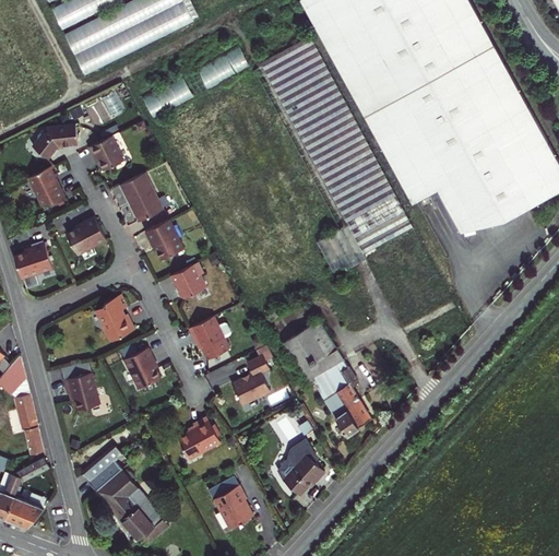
[(70,0),(55,7),(63,27),(127,0),(70,0)]
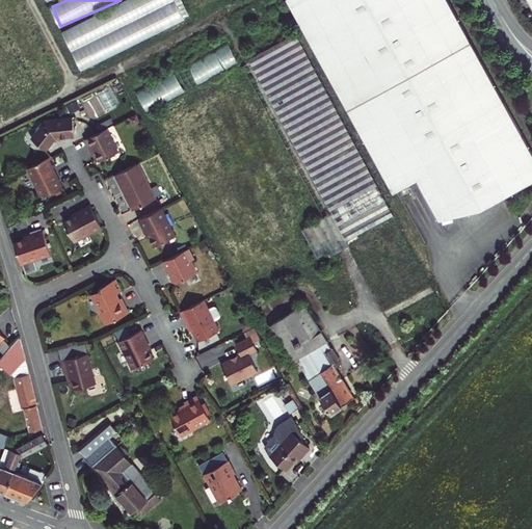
[(81,70),(191,23),(182,0),(136,0),(64,31),(81,70)]
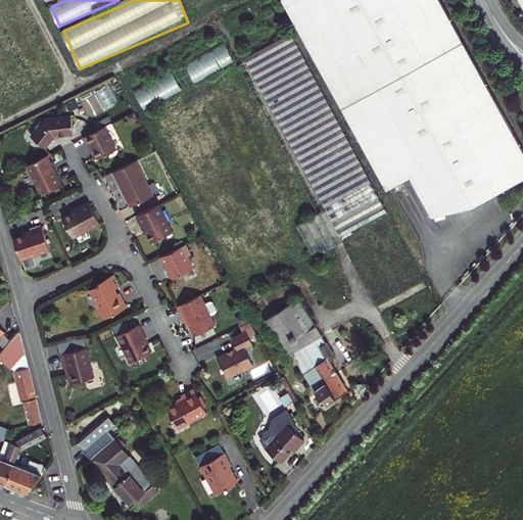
[(280,0),(386,192),(409,179),(431,218),(473,207),(522,180),(522,155),(437,0),(280,0)]
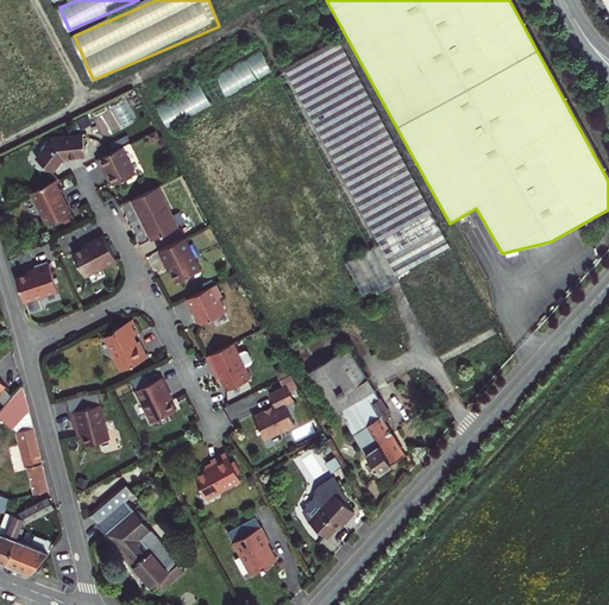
[(491,329),(338,42),(283,70),(286,75),(375,241),(341,259),(363,297),(396,278),(439,358),(491,329)]
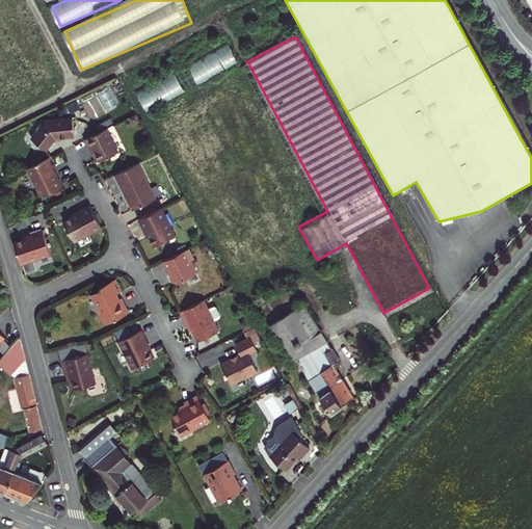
[(190,64),(198,83),(240,67),(233,48),(190,64)]
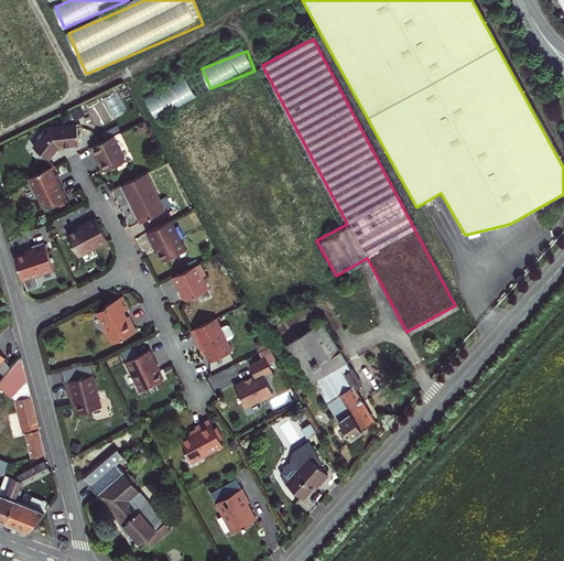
[(159,121),(210,93),(198,73),(148,100),(159,121)]
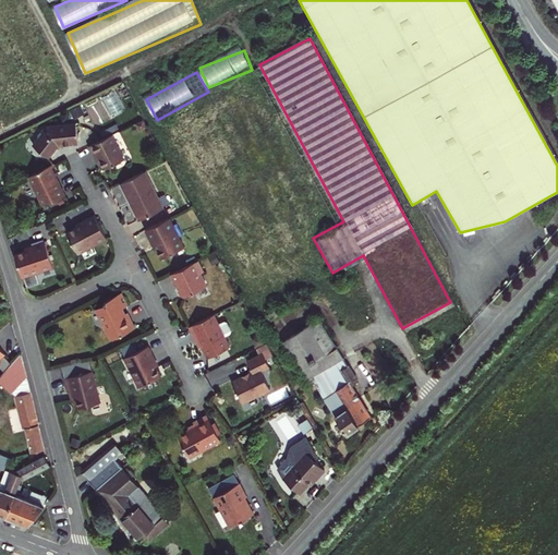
[(41,135),(32,146),(47,158),(58,145),(77,142),(75,123),(48,127),(46,129),(43,129),(40,132),(41,135)]
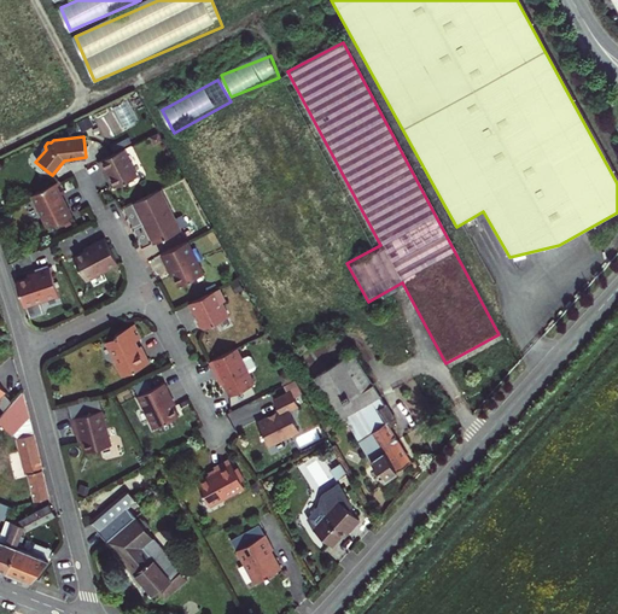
[(124,150),(99,162),(104,173),(106,170),(116,188),(138,177),(124,150)]
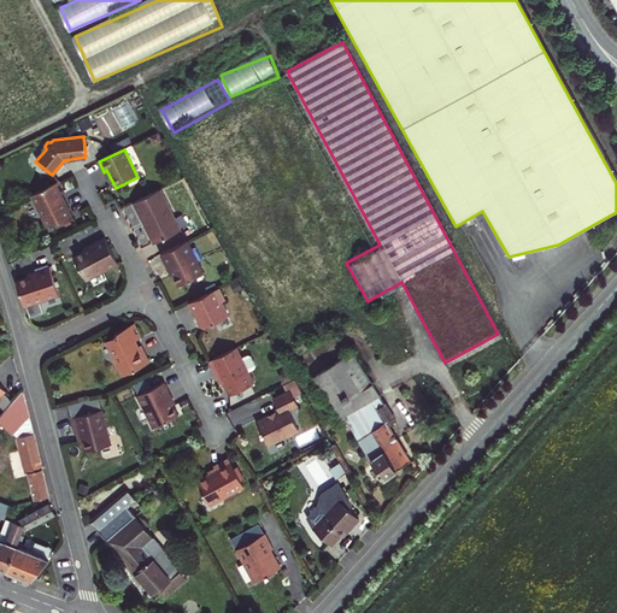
[(59,182),(30,195),(46,228),(71,214),(60,195),(65,193),(59,182)]
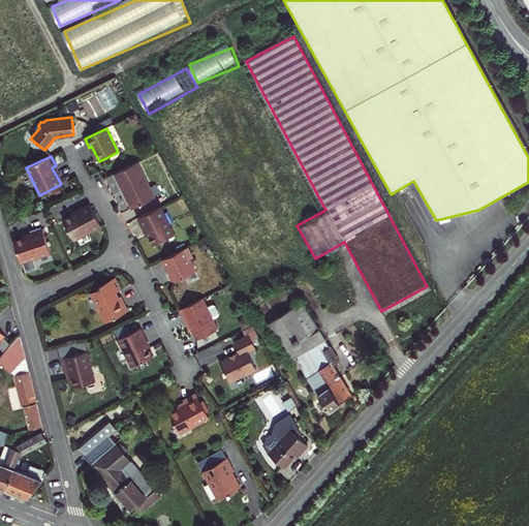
[(154,197),(136,163),(114,174),(131,209),(154,197)]
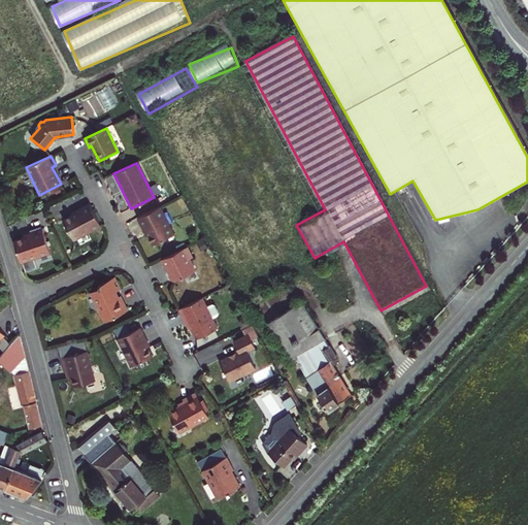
[(100,226),(89,203),(77,209),(78,211),(62,220),(72,240),(100,226)]
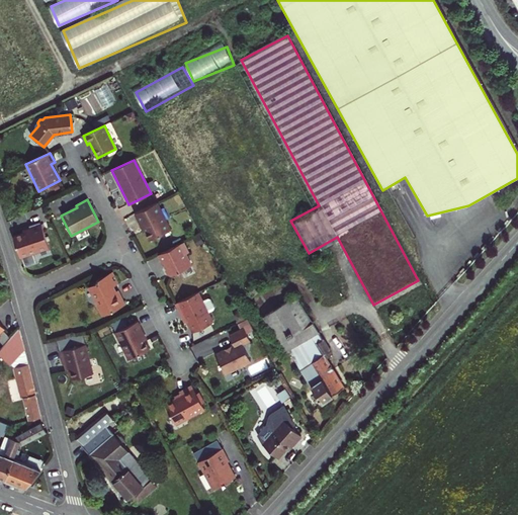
[(157,202),(135,213),(140,225),(142,224),(150,240),(170,230),(157,202)]
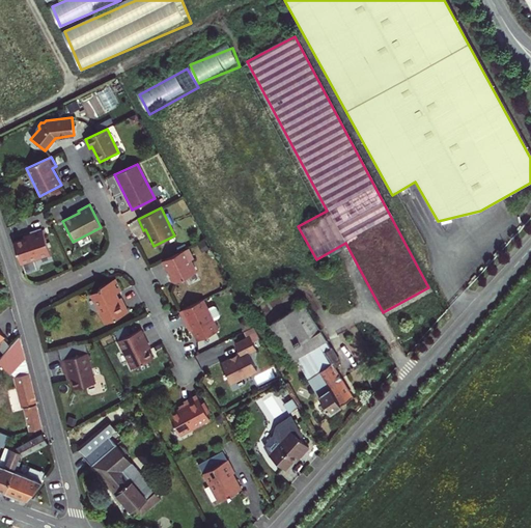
[(30,237),(14,242),(21,265),(22,264),(25,274),(37,270),(33,259),(50,254),(40,227),(28,231),(30,237)]
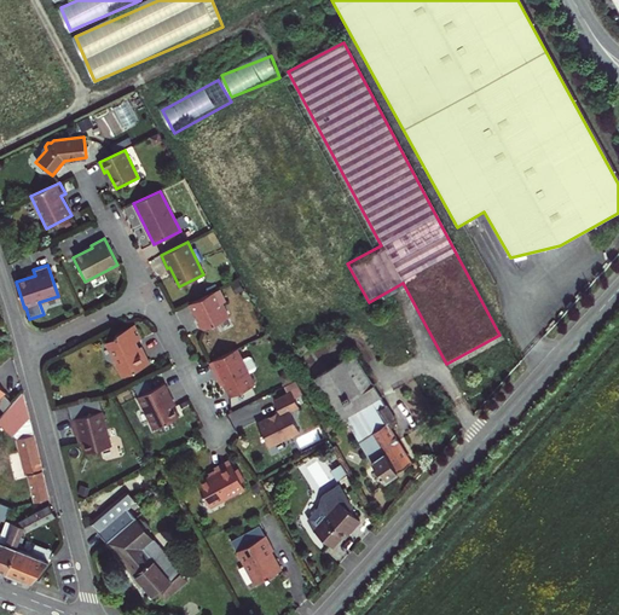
[(218,290),(189,305),(192,314),(195,313),(198,320),(196,323),(198,328),(203,330),(227,318),(220,306),(225,303),(218,290)]
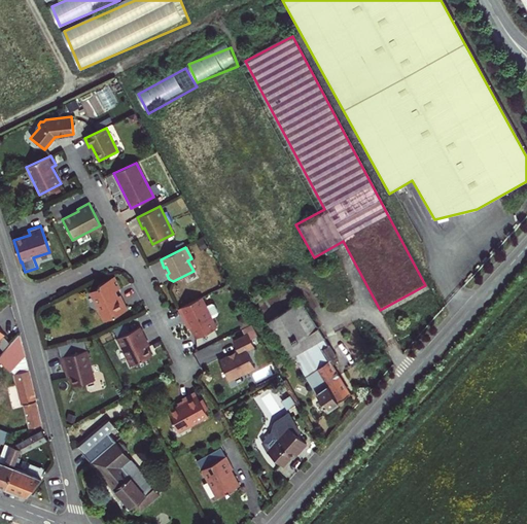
[(99,288),(90,292),(104,322),(128,311),(120,297),(117,298),(114,292),(119,290),(113,278),(97,285),(99,288)]
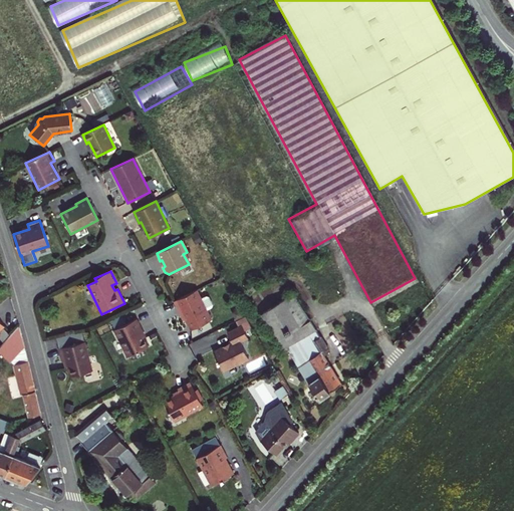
[(255,283),(244,289),(248,296),(259,290),(255,283)]
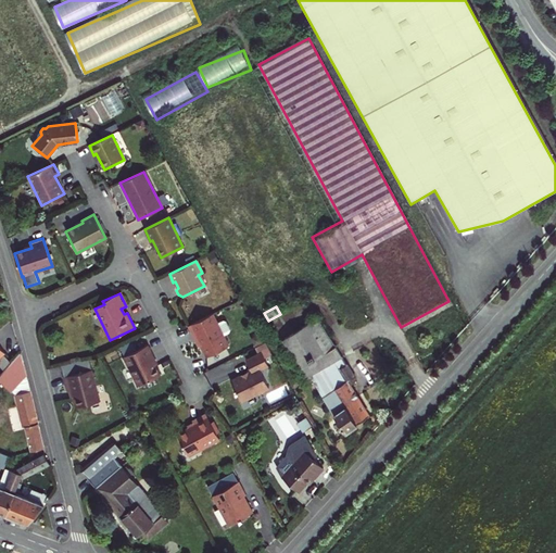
[(217,325),(212,315),(188,327),(192,336),(194,336),(201,347),(206,359),(228,348),(224,338),(229,335),(230,331),(226,323),(223,323),(217,325)]
